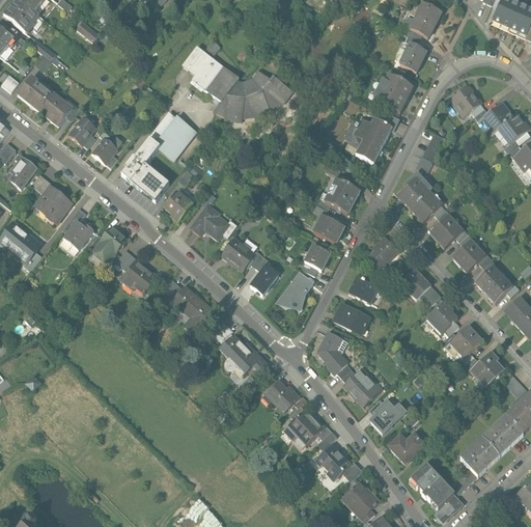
[(34,10),(23,0),(15,0),(3,14),(25,30),(38,14),(34,10)]
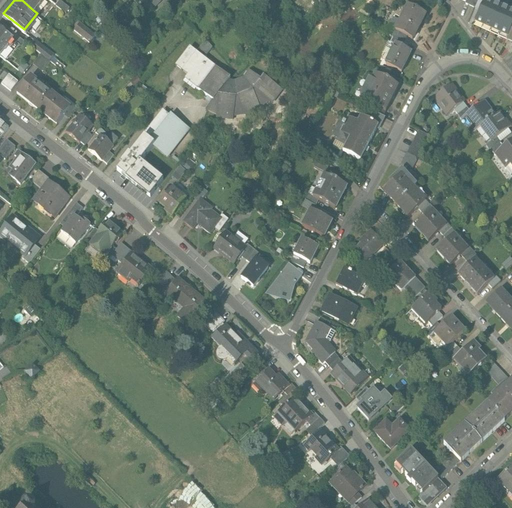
[(22,0),(33,10),(40,0),(22,0)]
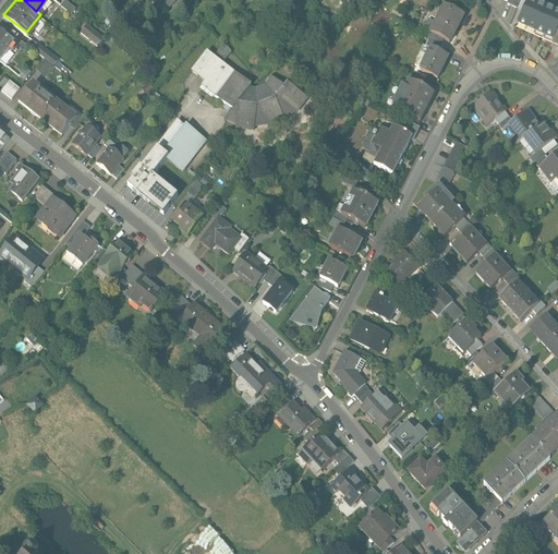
[(75,4),(70,0),(60,0),(71,10),(75,4)]
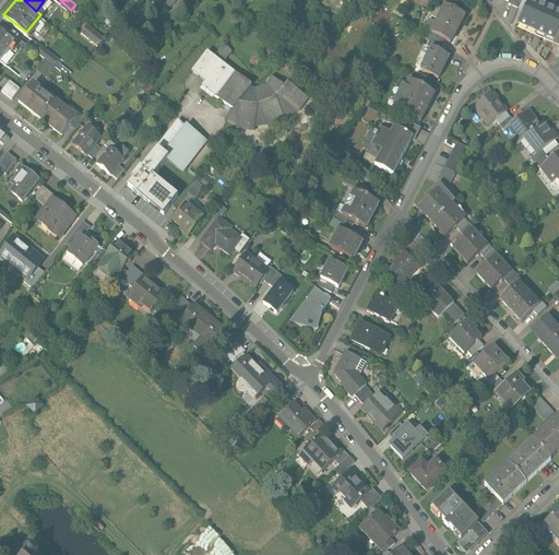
[(558,8),(540,0),(526,0),(524,7),(519,20),(554,36),(558,24),(558,8)]
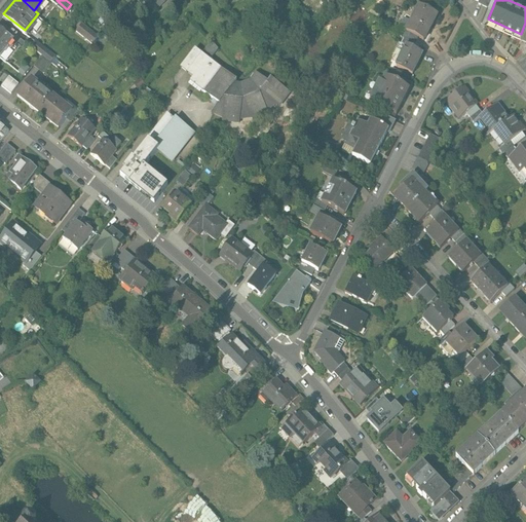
[(419,2),(406,28),(418,34),(423,37),(437,11),(419,2)]
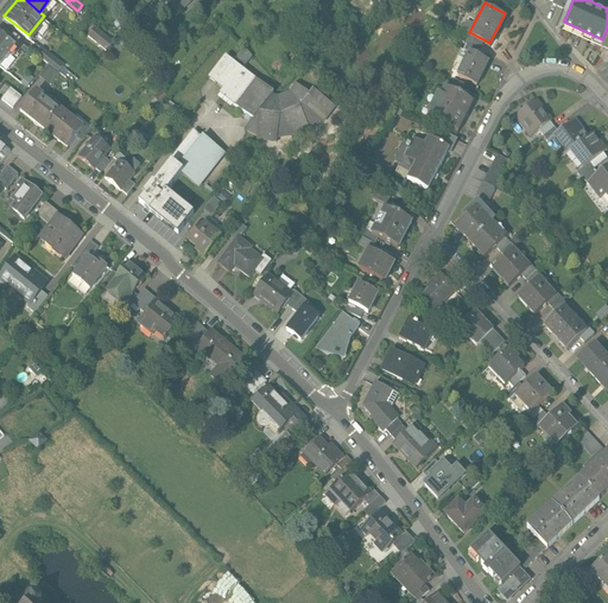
[(113,38),(94,23),(88,31),(106,46),(113,38)]
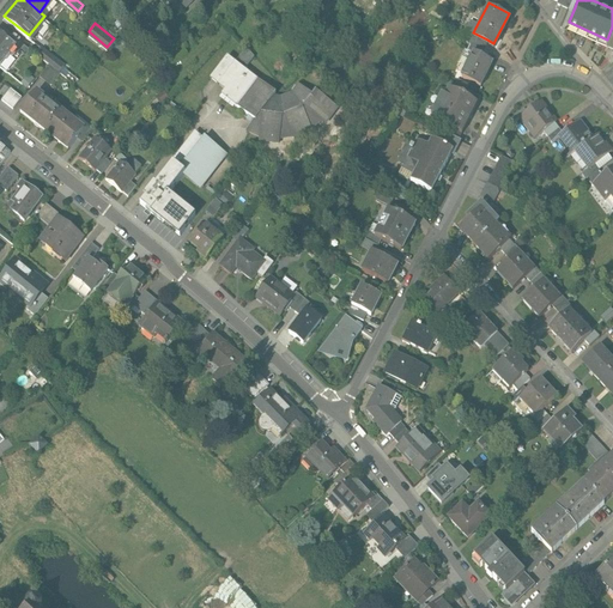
[(8,38),(0,30),(0,62),(16,44),(16,43),(8,38)]
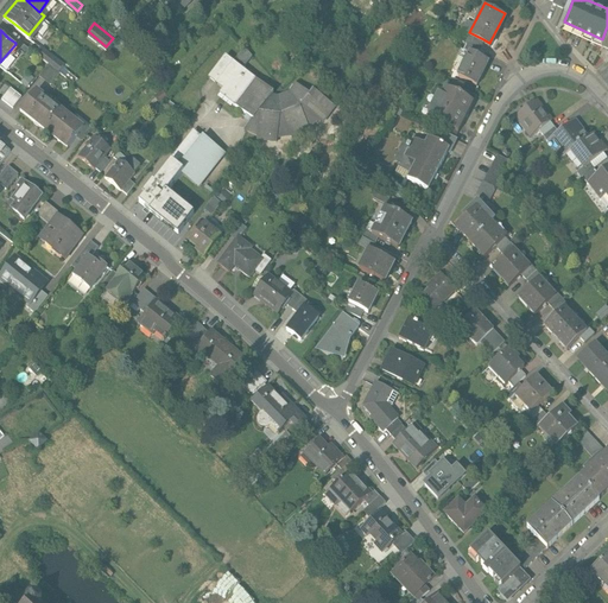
[(24,40),(13,32),(8,38),(16,43),(16,44),(19,48),(24,40)]
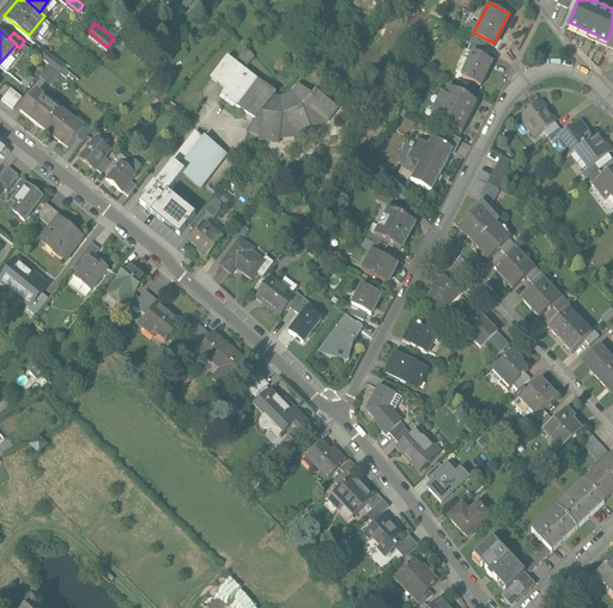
[(487,40),(473,32),(469,40),(471,40),(483,47),(487,40)]
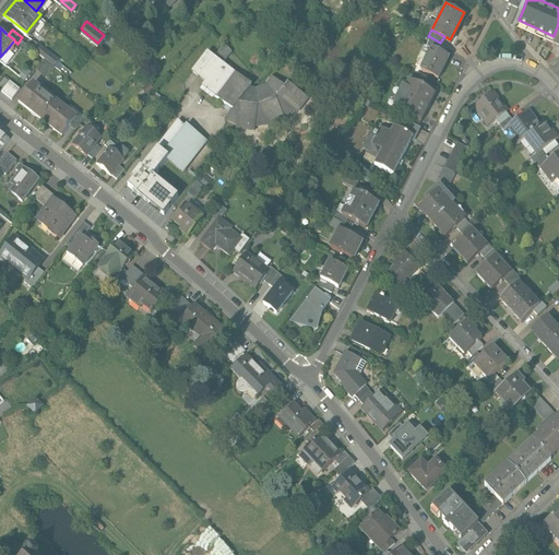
[(440,43),(429,36),(426,43),(431,46),(431,45),(438,48),(440,43)]
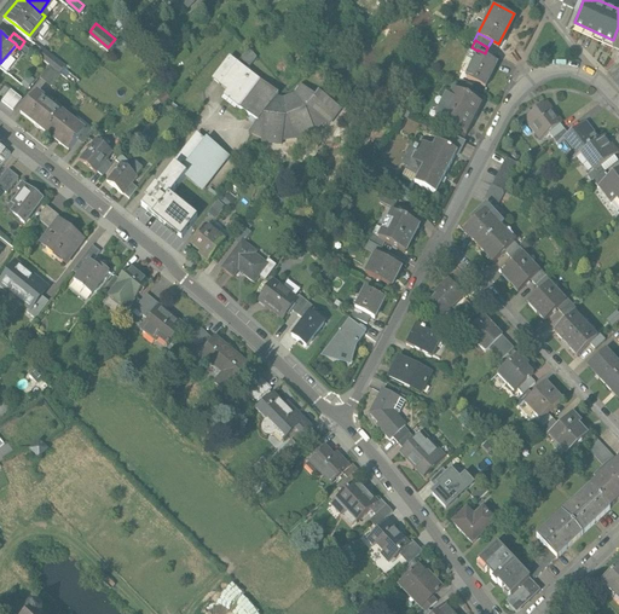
[(64,62),(41,44),(36,50),(48,61),(59,69),(64,62)]
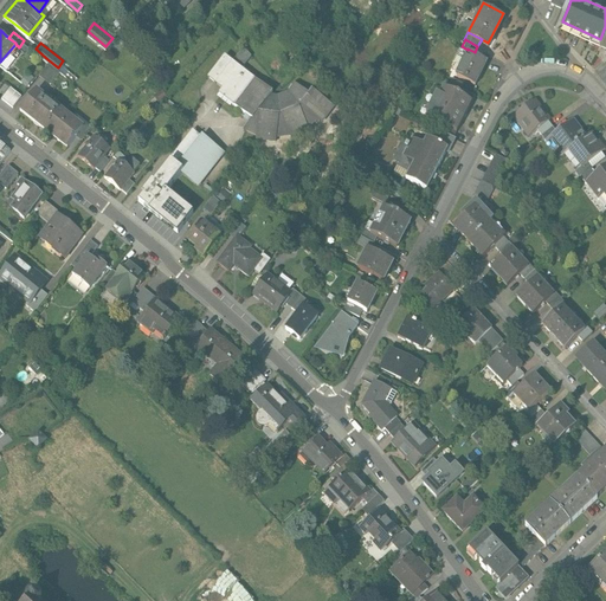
[(243,43),(232,57),(240,64),(251,51),(243,43)]
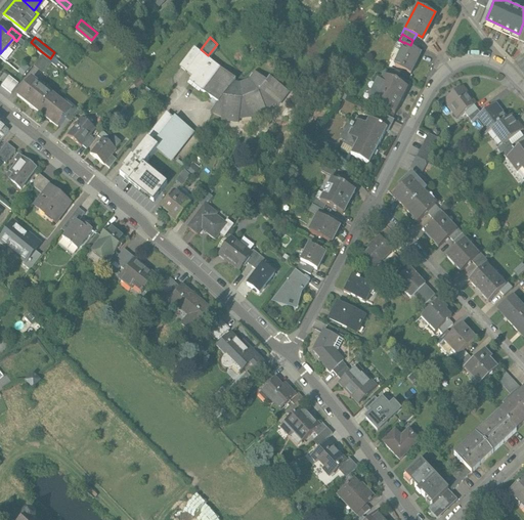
[(410,45),(404,42),(404,43),(395,61),(410,70),(421,50),(410,45)]
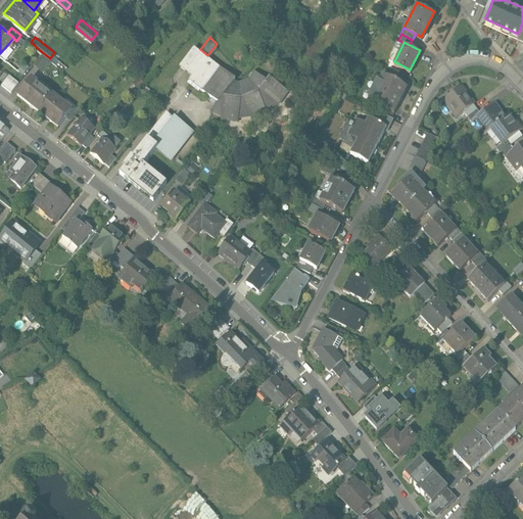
[(194,44),(179,63),(186,67),(187,65),(200,49),(194,44)]
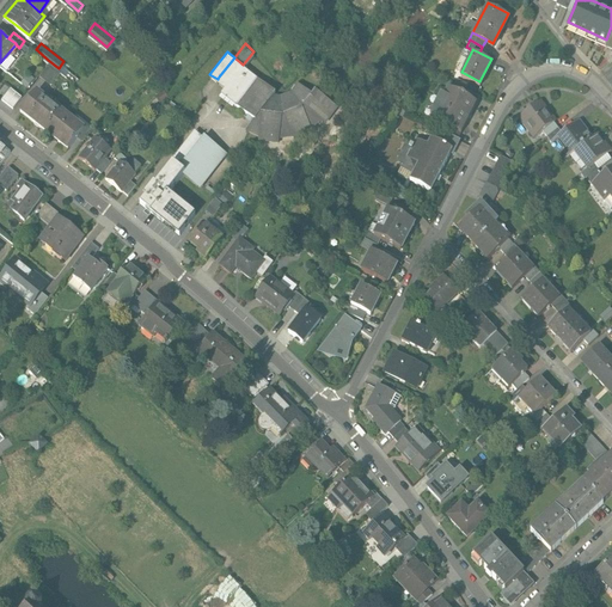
[(234,57),(219,77),(226,83),(221,90),(236,100),(254,115),(246,124),(249,124),(248,126),(257,130),(258,129),(259,129),(259,132),(268,133),(268,136),(279,138),(279,132),(280,132),(280,133),(291,132),(291,130),(292,130),(293,133),(301,129),(303,132),(312,128),(310,122),(311,122),(311,123),(319,116),(319,115),(322,116),(328,109),(330,111),(336,103),(314,86),(312,89),(311,92),(306,90),(307,87),(299,80),(292,90),(280,94),(271,93),(275,89),(243,65),(234,57)]
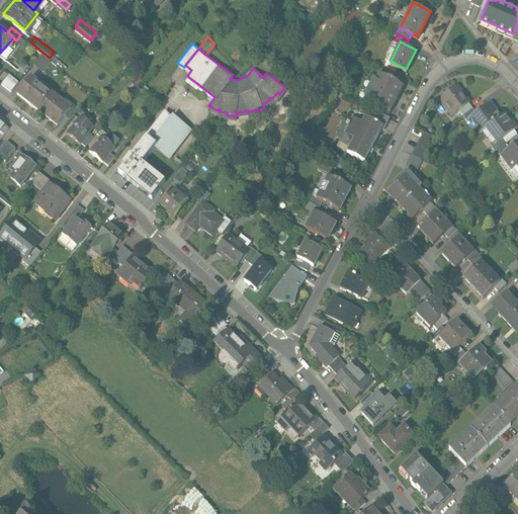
[(50,58),(40,51),(33,61),(42,68),(51,58),(50,58)]
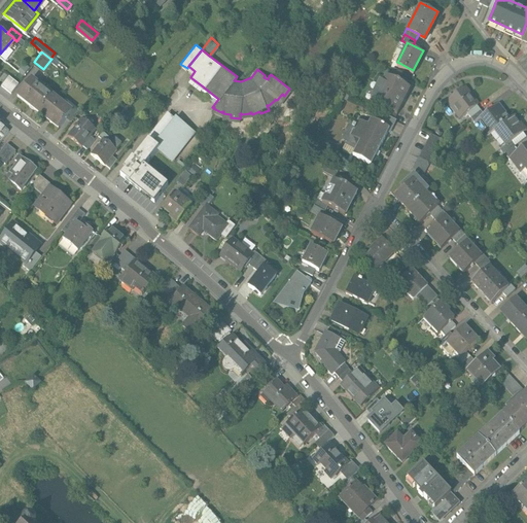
[(399,79),(386,72),(382,79),(383,80),(373,99),(386,105),(396,111),(410,85),(399,79)]
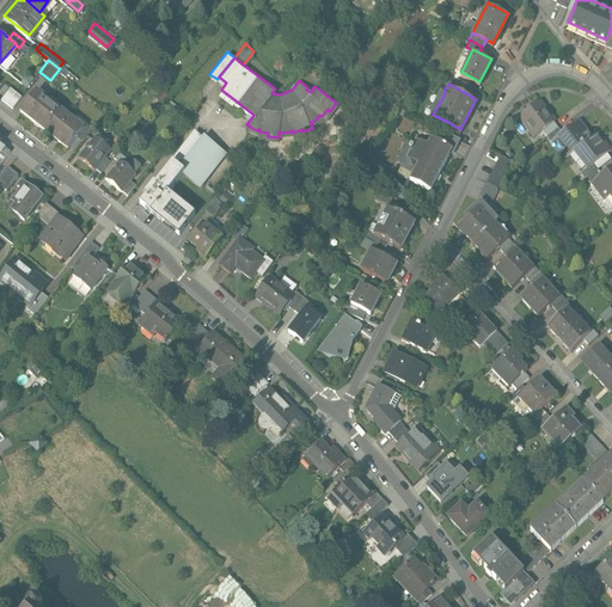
[(48,96),(36,86),(20,108),(54,134),(69,114),(59,104),(57,105),(47,98),(48,96)]
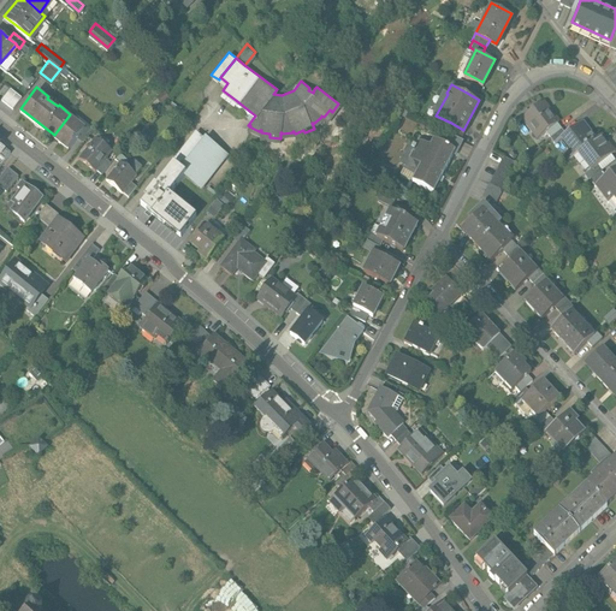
[(483,93),(469,87),(467,93),(479,100),(483,93)]
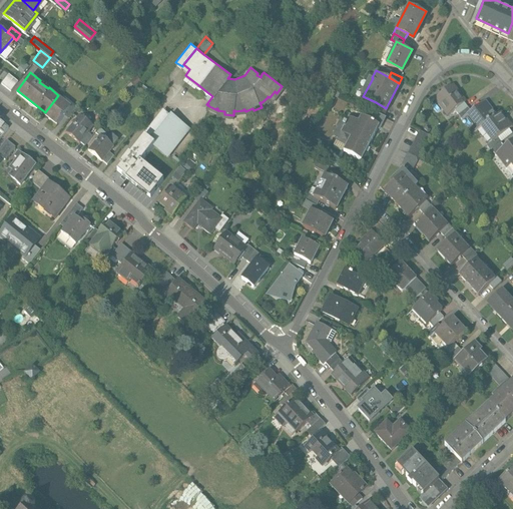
[(465,97),(452,80),(437,92),(442,99),(441,100),(449,110),(454,105),(464,98),(465,97)]
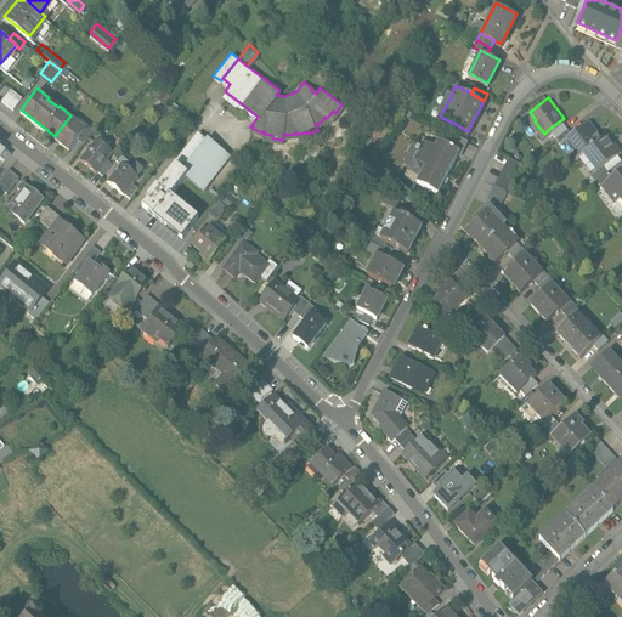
[(77,119),(71,115),(55,136),(68,147),(79,135),(83,129),(74,122),(77,119)]
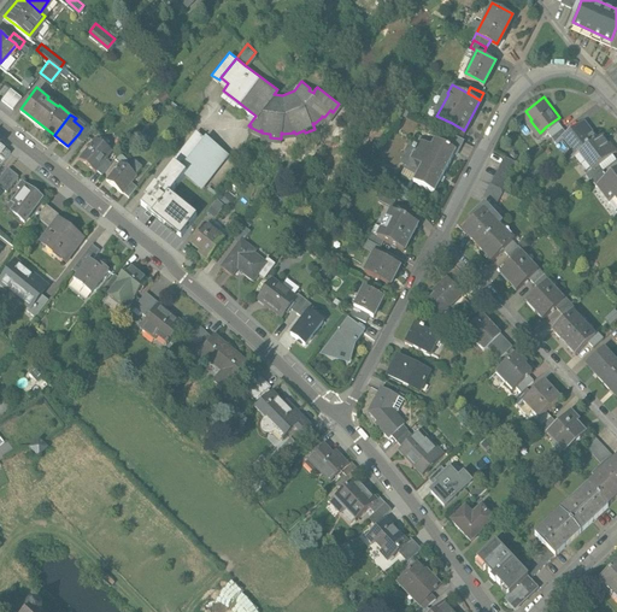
[(566,130),(563,133),(563,134),(570,142),(571,141),(577,148),(582,145),(597,135),(583,117),(566,130)]
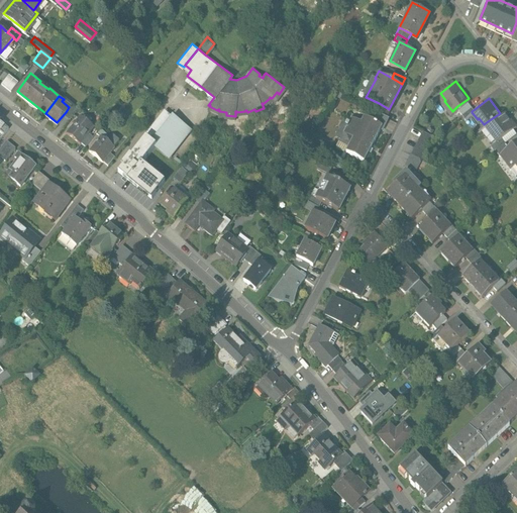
[(468,99),(457,106),(461,111),(472,104),(468,99)]
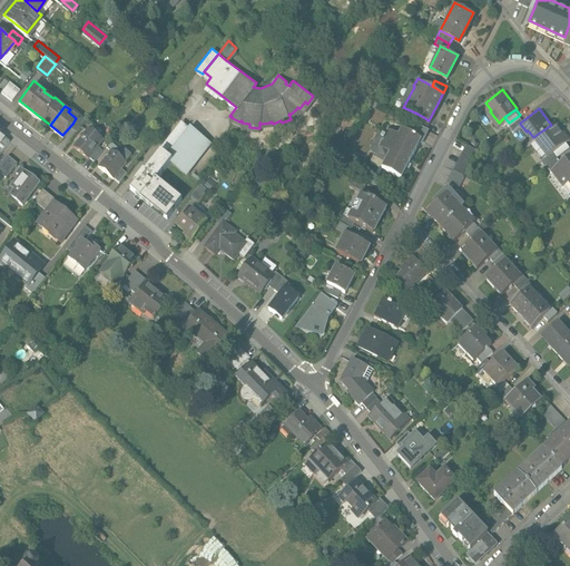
[(80,113),(78,116),(76,118),(72,124),(77,128),(86,117),(80,113)]
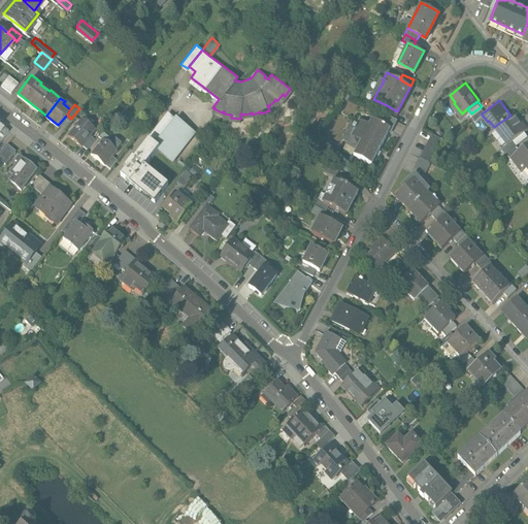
[(397,111),(387,105),(384,110),(395,117),(397,111)]
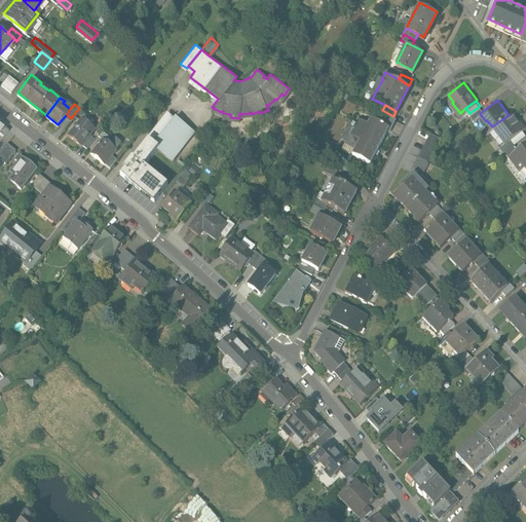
[(480,106),(470,113),(474,118),(480,114),(480,113),(483,111),(480,106)]
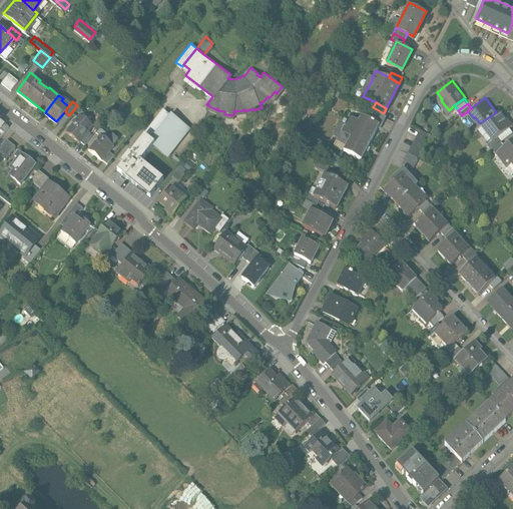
[(373,107),(368,117),(379,122),(384,113),(373,107)]
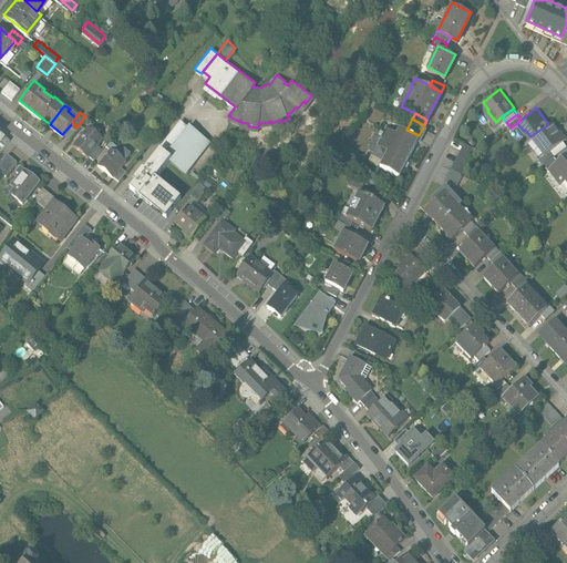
[(181,195),(155,175),(171,156),(183,166),(206,139),(182,120),(144,167),(142,165),(133,176),(135,178),(130,184),(166,213),(181,195)]
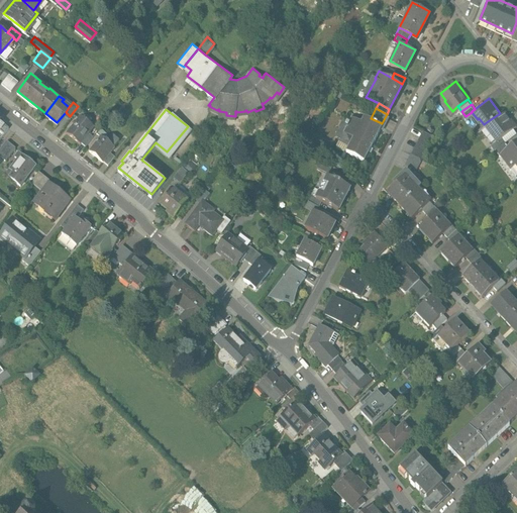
[(500,113),(488,121),(493,128),(492,129),(497,136),(498,137),(501,134),(515,123),(504,109),(500,113)]
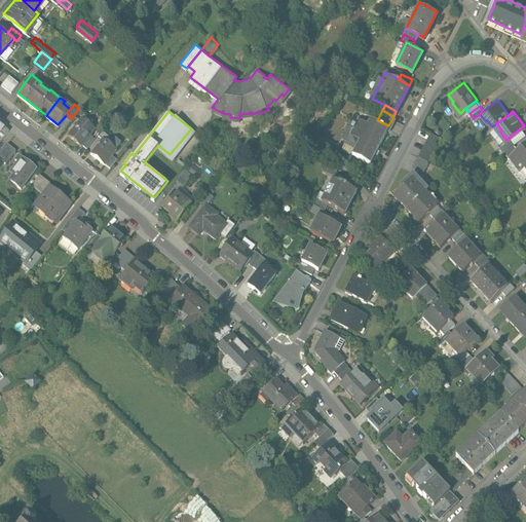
[(94,118),(85,112),(82,115),(90,122),(94,118)]
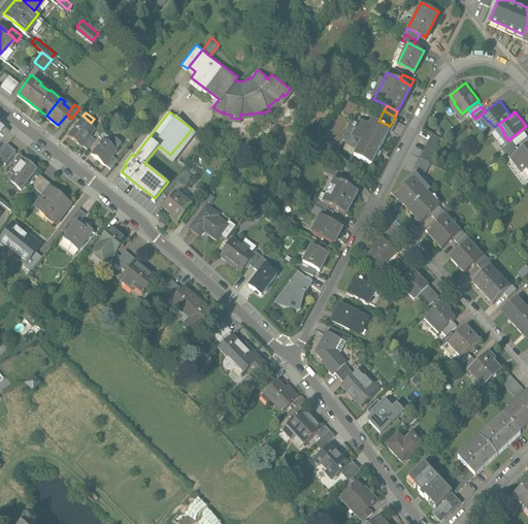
[(81,116),(68,133),(81,143),(83,143),(90,133),(96,127),(91,123),(83,116),(81,116)]
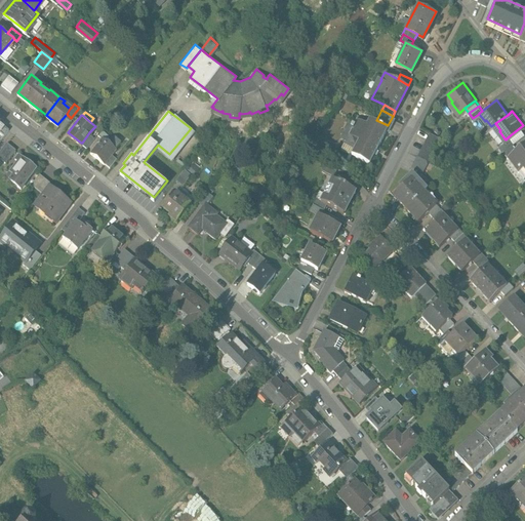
[(357,116),(354,121),(351,120),(349,124),(352,125),(341,146),(369,160),(388,125),(376,120),(371,117),(369,122),(357,116)]
